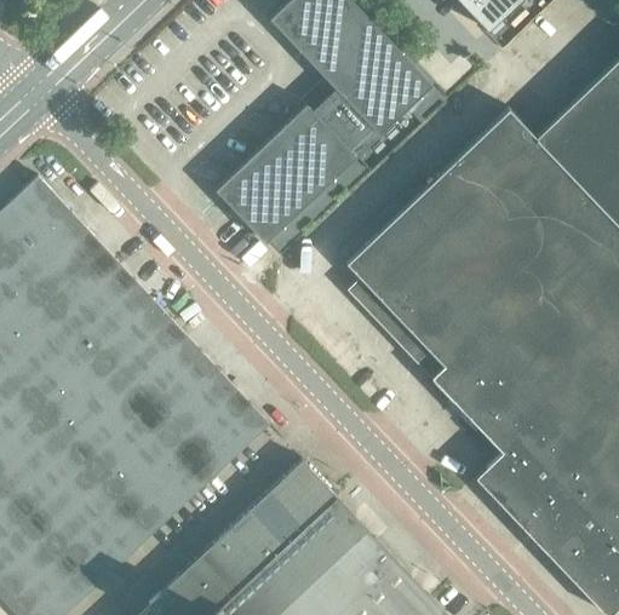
[(380,137),(433,87),(349,0),(294,0),(271,22),(338,91),(313,114),(308,108),(218,193),(267,245),(356,160),(350,154),(374,131),(380,137)]
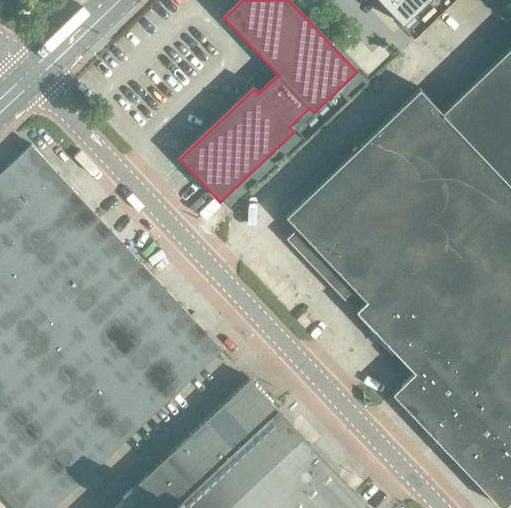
[(376,0),(403,28),(432,0),(376,0)]
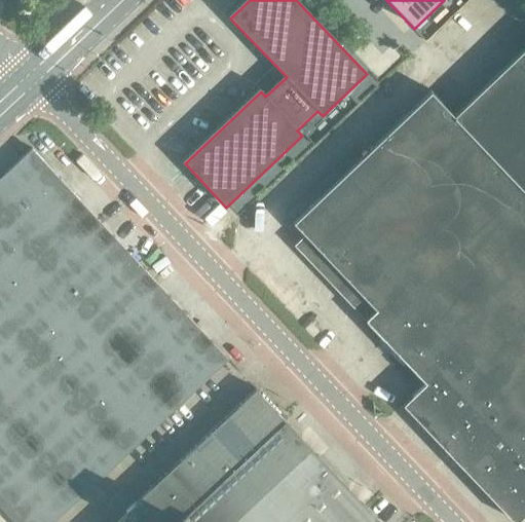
[(524,51),(455,118),(432,95),(294,225),(376,312),(366,323),(426,385),(403,407),(512,521),(520,521),(524,516),(524,51)]
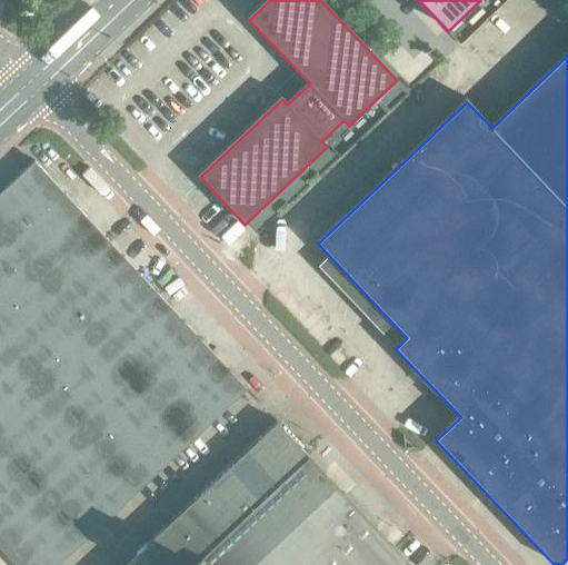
[(0,552),(11,564),(62,564),(248,392),(35,165),(0,197),(0,552)]
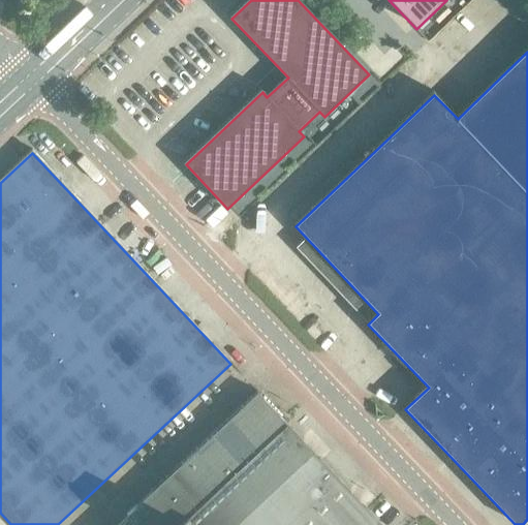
[(378,524),(337,479),(258,394),(135,508),(136,510),(120,524),(378,524)]
